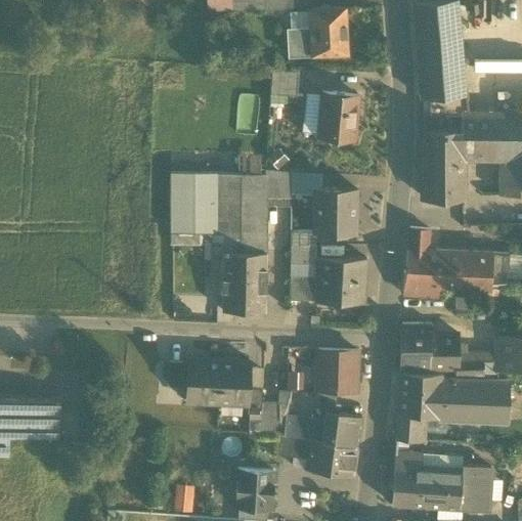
[(207,0),(208,14),(266,11),(265,0),(207,0)]
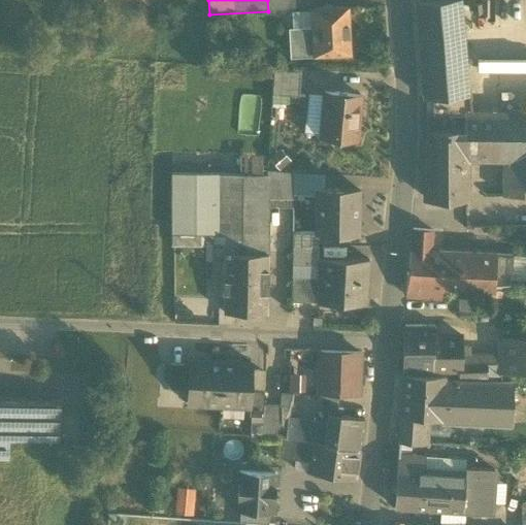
[(293,13),(313,12),(313,11),(315,11),(314,0),(267,0),(268,11),(292,10),(292,13),(293,13)]
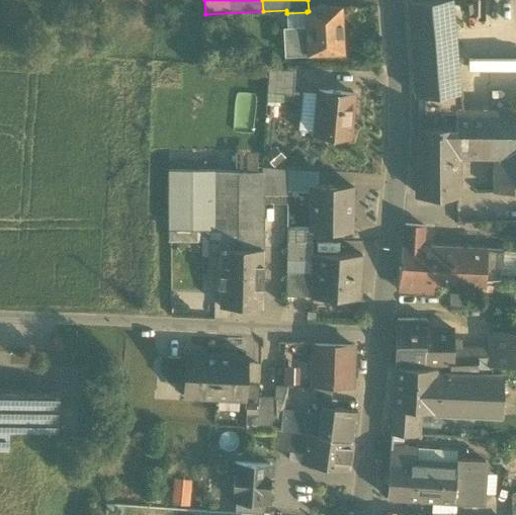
[(410,4),(418,100),(420,100),(460,96),(460,92),(453,1),(412,4),(410,4)]
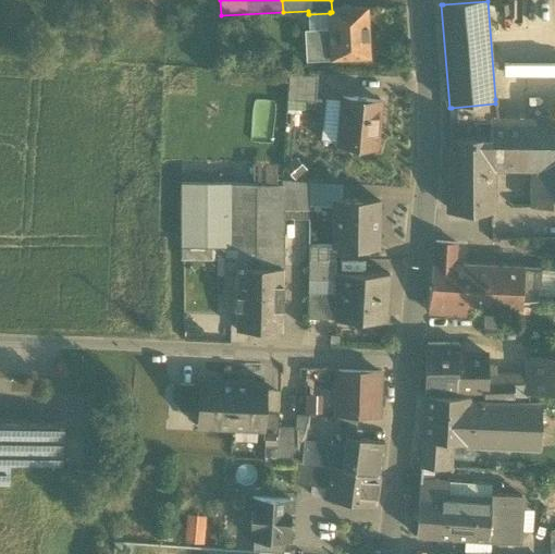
[(367,11),(332,12),(330,12),(330,13),(331,33),(332,60),(369,59),(367,11)]
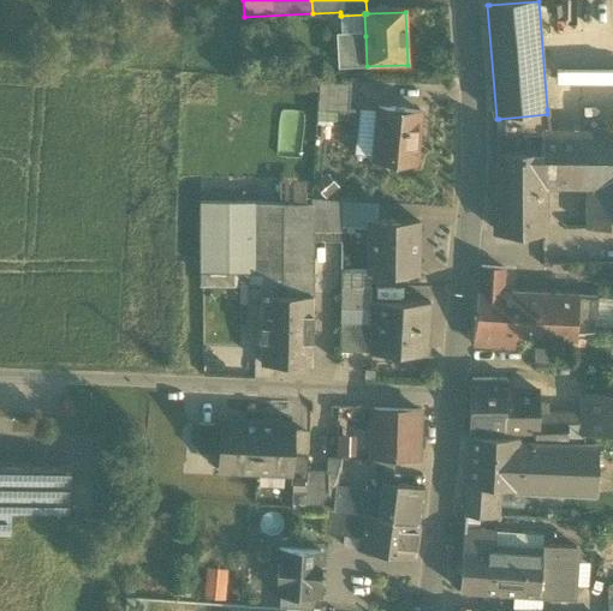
[(364,15),(341,16),(341,36),(365,36),(364,15)]
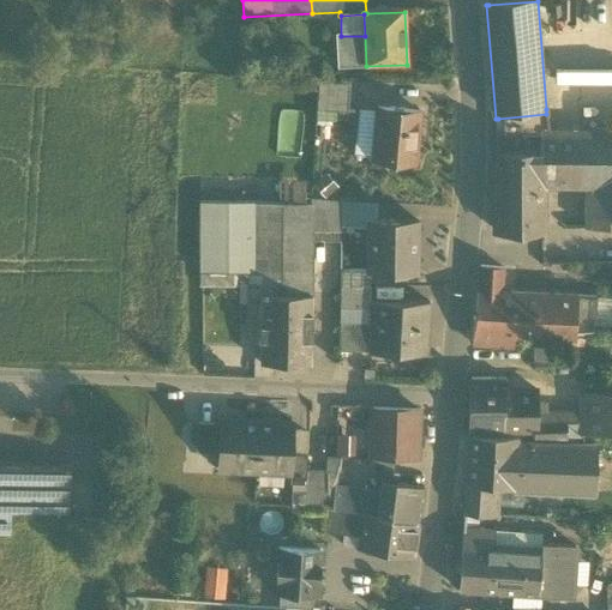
[(340,68),(366,66),(365,36),(341,36),(339,36),(340,68)]
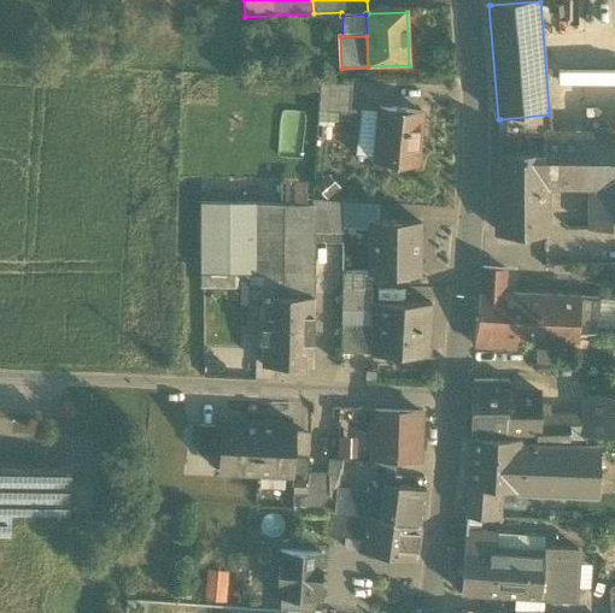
[(320,112),(352,115),(355,86),(322,83),(320,112)]
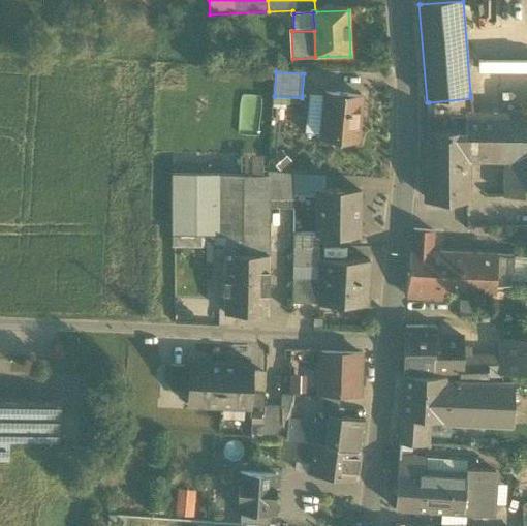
[(323,137),(357,141),(359,117),(361,117),(363,97),(328,94),(328,96),(323,136),(323,137)]
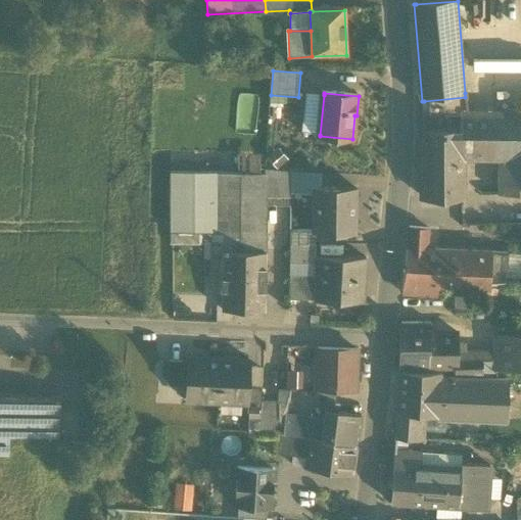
[(424,132),(462,132),(462,116),(469,116),(468,93),(465,93),(465,97),(424,101),(424,132)]
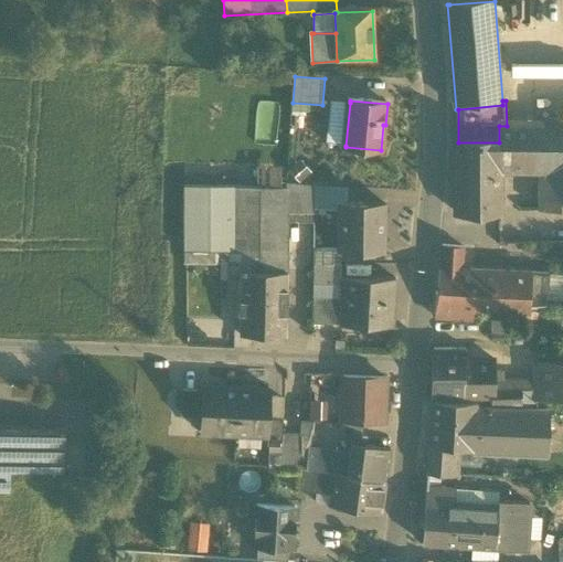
[(327,144),(346,146),(350,103),(331,102),(327,144)]
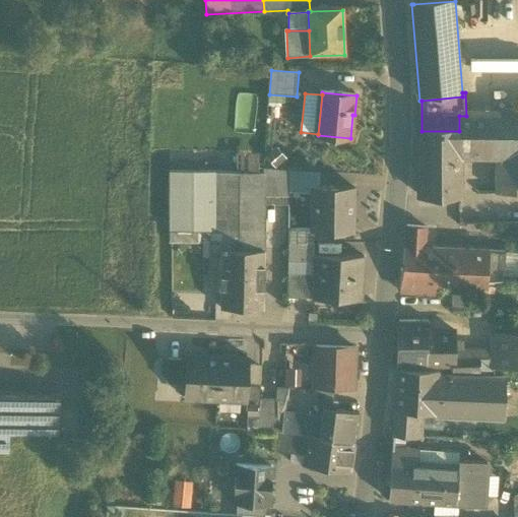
[(517,197),(517,116),(466,116),(459,116),(459,131),(461,131),(461,159),(499,160),(498,196),(517,197)]
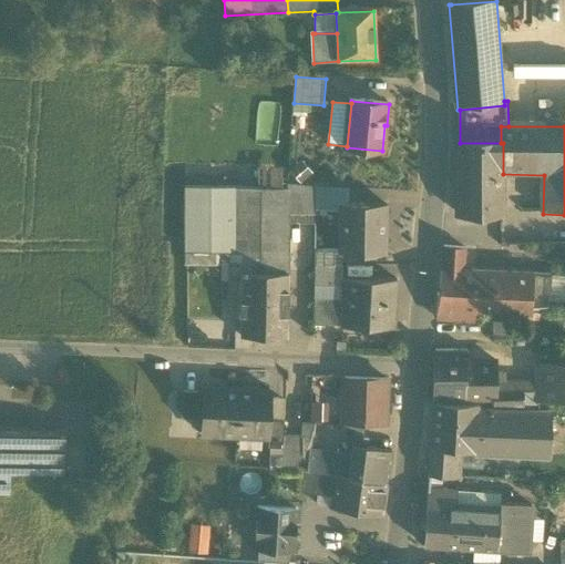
[(459,216),(503,217),(503,174),(503,143),(501,143),(460,143),(459,143),(459,216)]
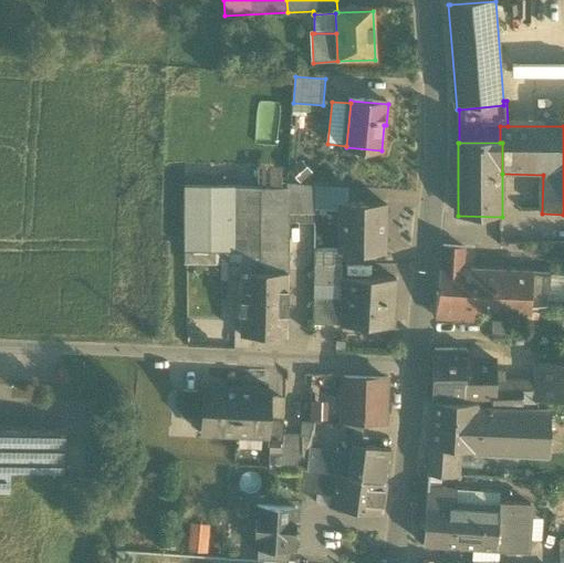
[(290,174),(301,186),(314,175),(303,162),(290,174)]
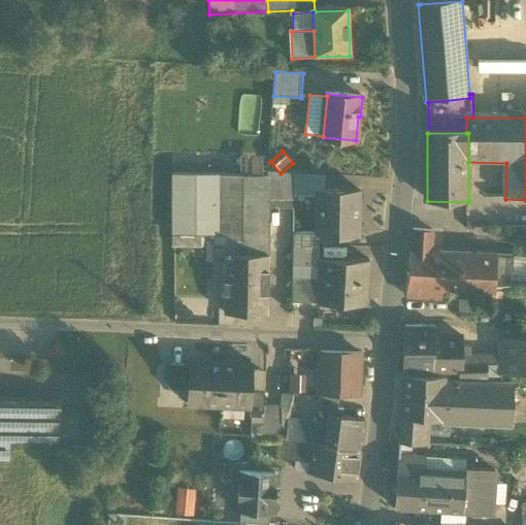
[(264,158),(241,158),(240,177),(264,178),(264,158)]
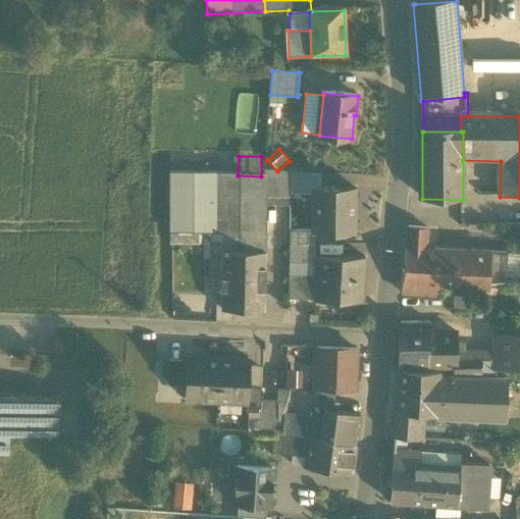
[(265,200),(291,201),(292,172),(277,171),(265,171),(265,176),(265,200)]
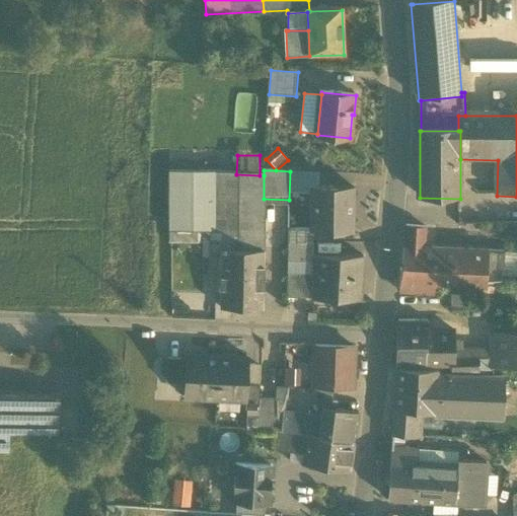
[(289,200),(314,200),(314,188),(335,188),(335,174),(290,171),(289,200)]
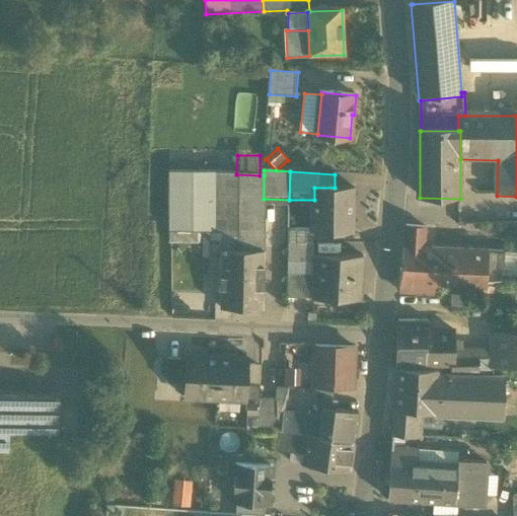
[(191,230),(194,230),(194,174),(168,173),(167,243),(191,243),(191,230)]
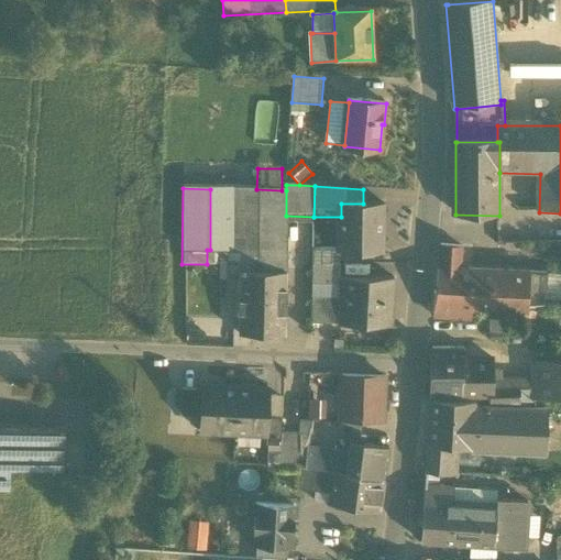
[(286,216),(286,190),(282,190),(256,189),(210,189),(210,250),(242,251),(286,251),(286,216)]
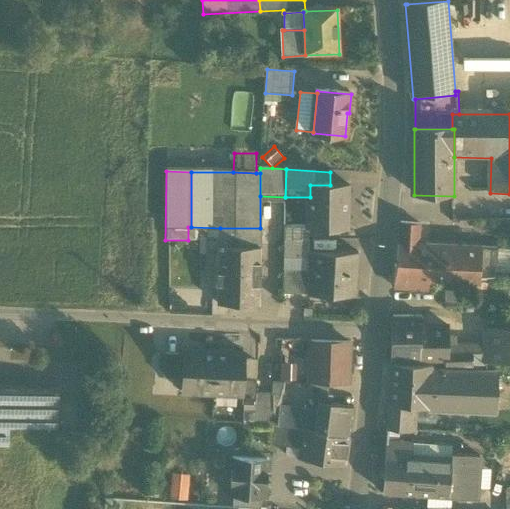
[(309,229),(348,229),(349,186),(330,185),(310,185),(310,197),(309,229)]
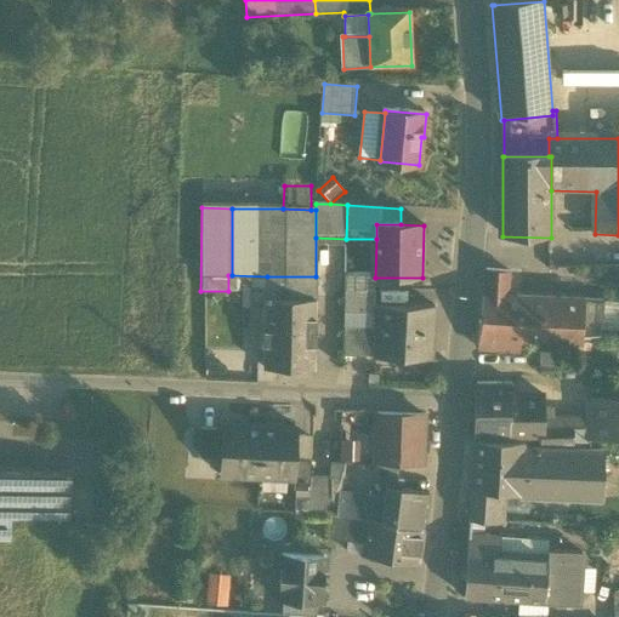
[(521,340),(541,341),(545,301),(509,298),(511,275),(488,273),(481,349),(520,353),(521,340)]
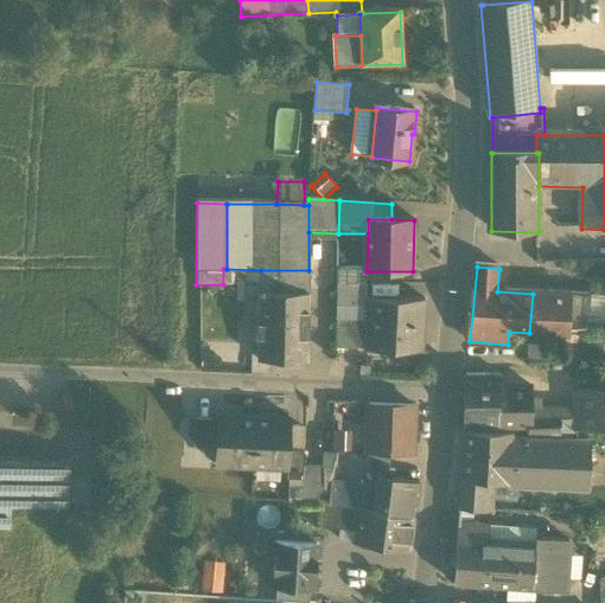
[(239,286),(261,286),(261,270),(227,269),(223,269),(223,284),(239,286)]
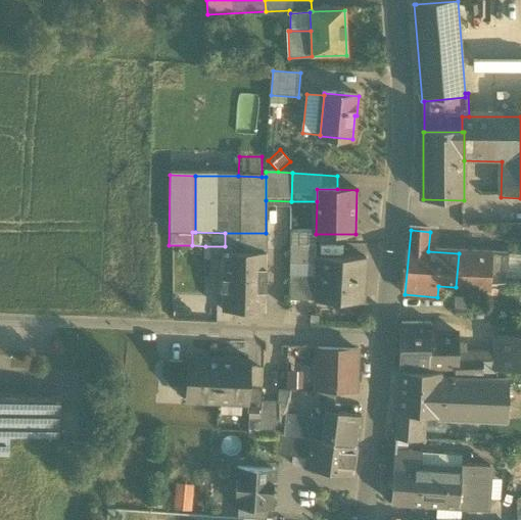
[(266,233),(225,233),(225,246),(225,253),(265,254),(266,233)]
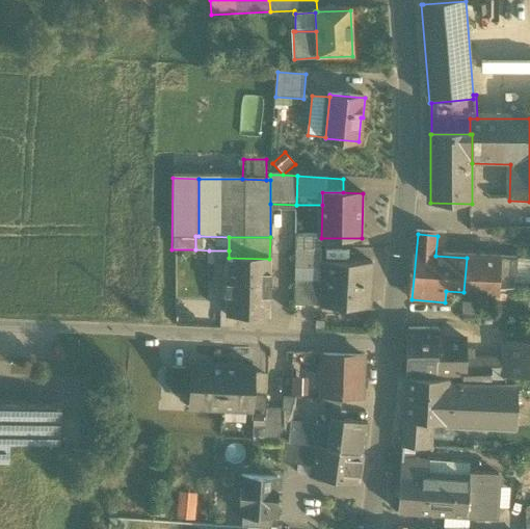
[(296,238),(296,252),(321,252),(321,238),(296,238)]
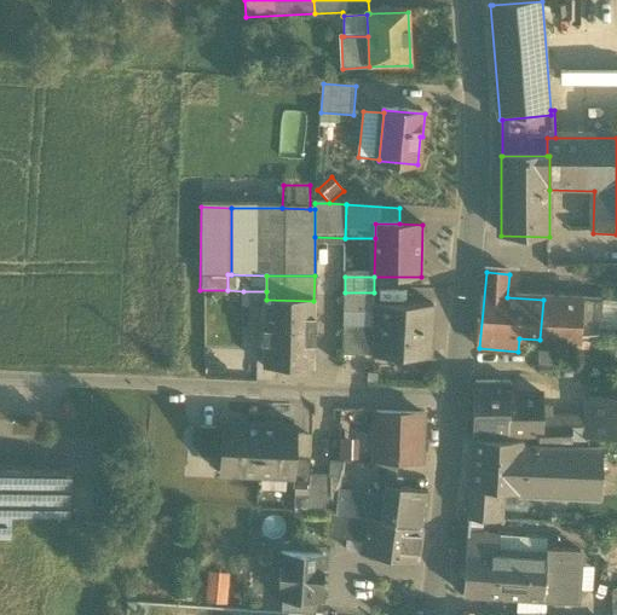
[(243,307),(252,307),(252,299),(266,300),(266,291),(243,291),(243,307)]
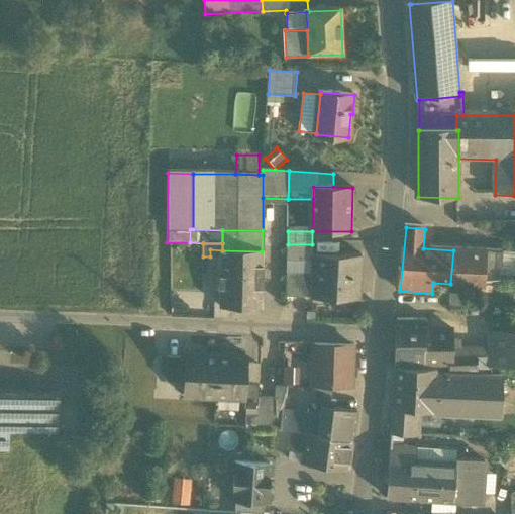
[(313,244),(312,244),(288,244),(288,262),(314,263),(314,255),(313,255),(313,244)]
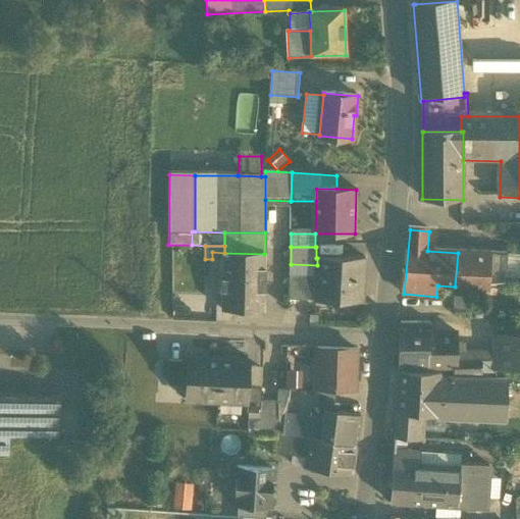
[(222,310),(263,311),(264,254),(224,253),(212,252),(212,259),(211,279),(223,279),(223,292),(222,310)]
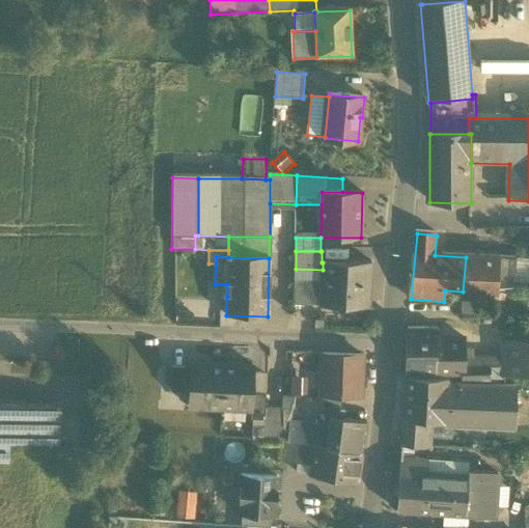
[(500,259),(466,257),(463,292),(496,293),(500,259)]
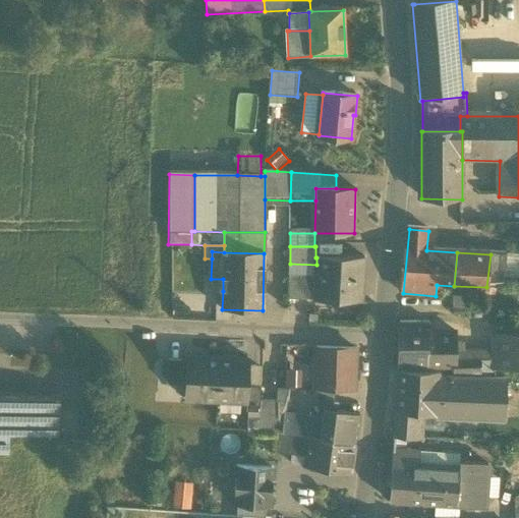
[(491,254),(486,287),(505,285),(506,281),(507,255),(491,254)]
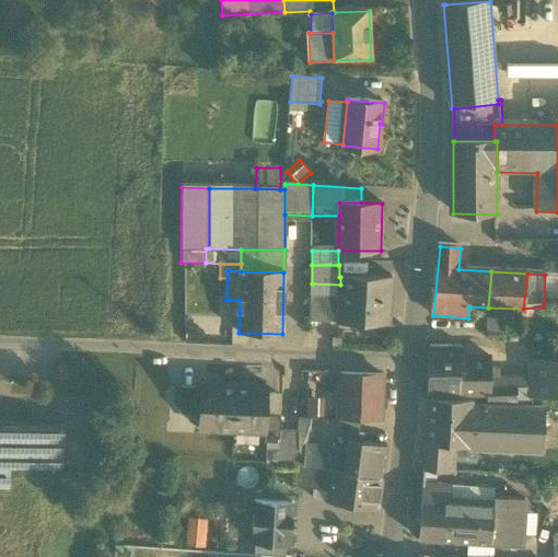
[(557,275),(545,275),(544,302),(557,302),(557,275)]
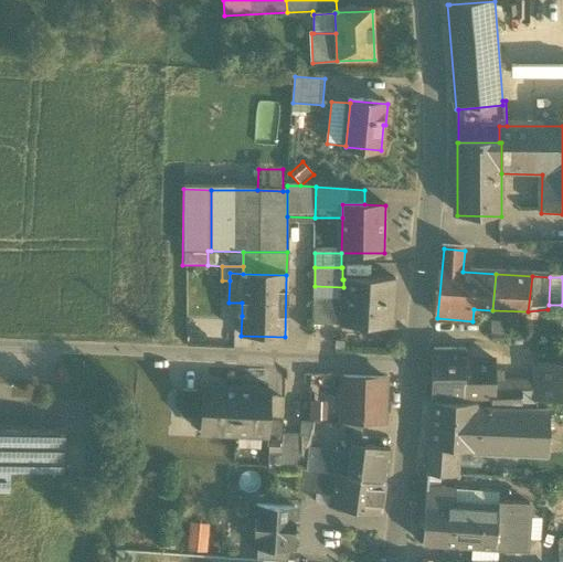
[(342,326),(394,327),(395,281),(343,279),(343,287),(343,298),(342,326)]
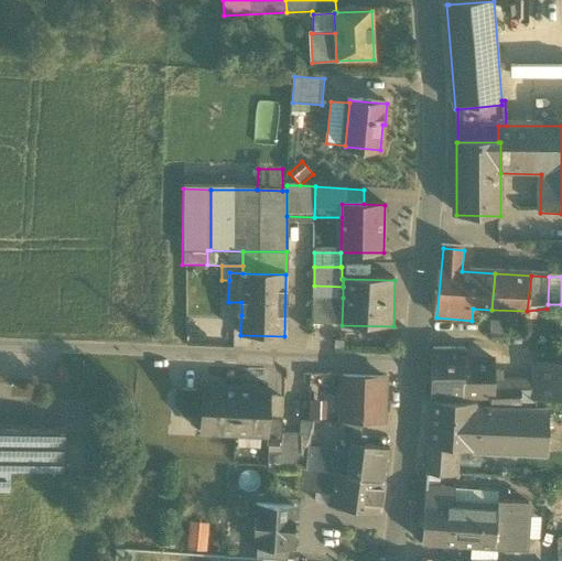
[(314,286),(314,298),(343,298),(343,287),(314,286)]
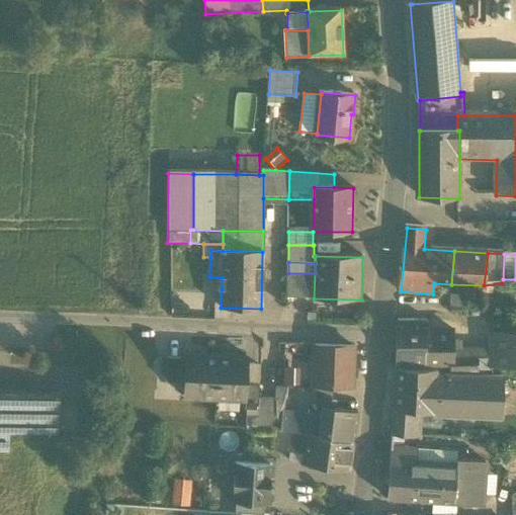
[(314,298),(315,273),(288,273),(287,298),(314,298)]
